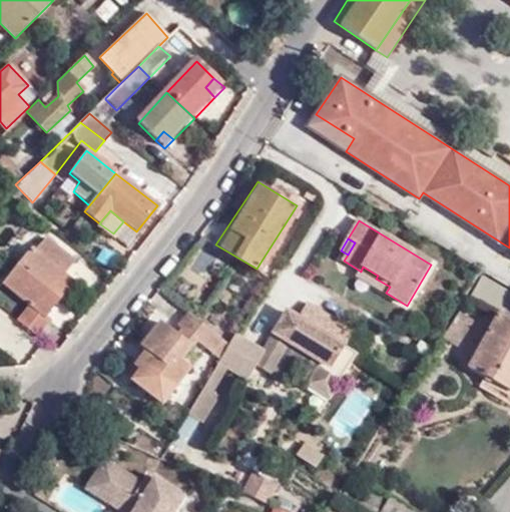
[(13,317),(36,336),(49,319),(46,317),(74,282),(64,275),(74,262),(47,239),(38,250),(33,246),(3,283),(26,300),(13,317)]
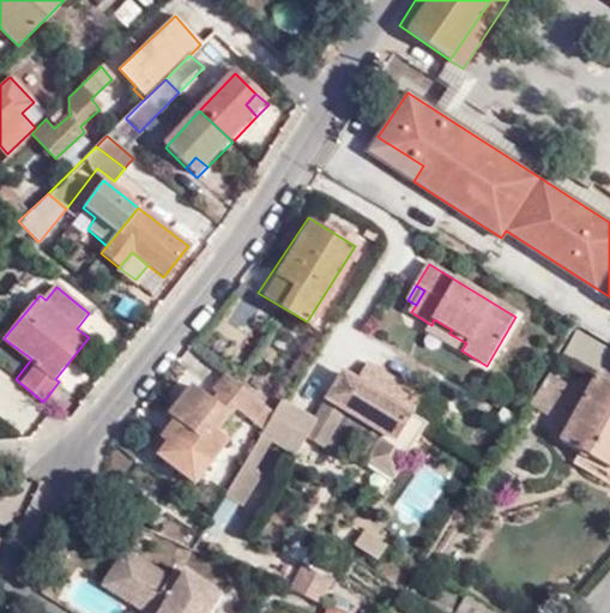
[(428,330),(461,350),(466,343),(450,334),(452,330),(434,319),(432,325),(428,330)]
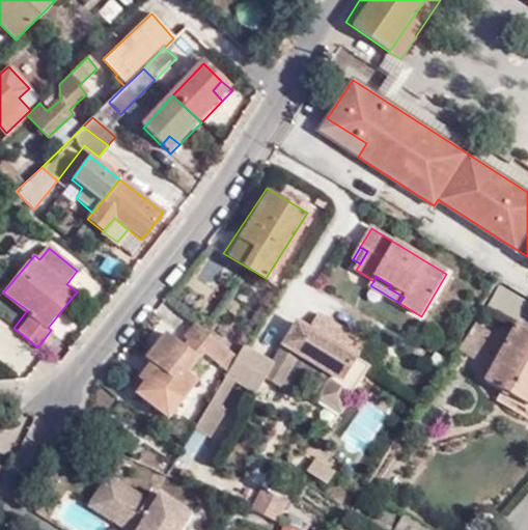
[(527,333),(527,331),(527,303),(497,285),(483,309),(517,328),(484,381),(501,391),(501,395),(527,410),(527,333)]
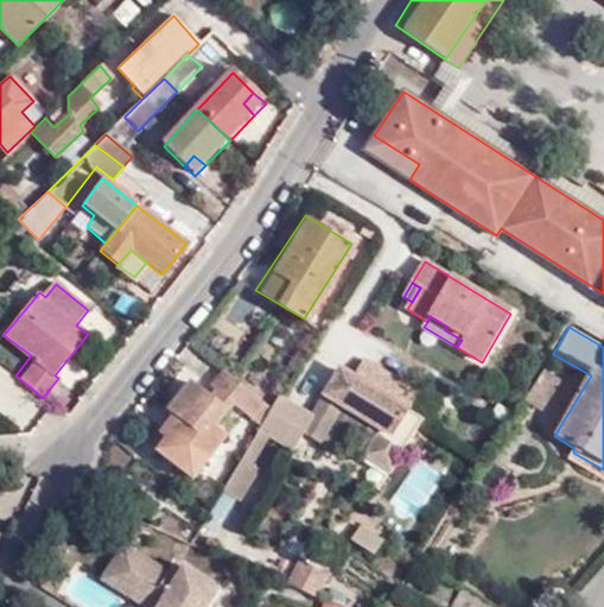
[(353,377),(408,409),(419,391),(363,358),(353,377)]
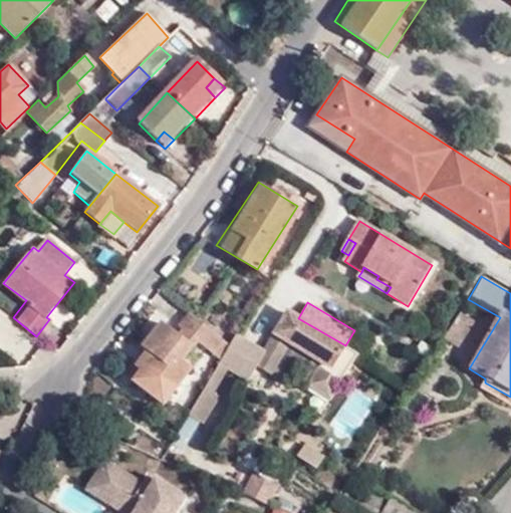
[(224,366),(244,378),(253,363),(267,372),(285,340),(317,360),(305,382),(327,395),(353,350),(346,346),(345,345),(298,318),(286,311),(281,308),(258,347),(236,334),(235,334),(229,345),(219,363),(224,366)]
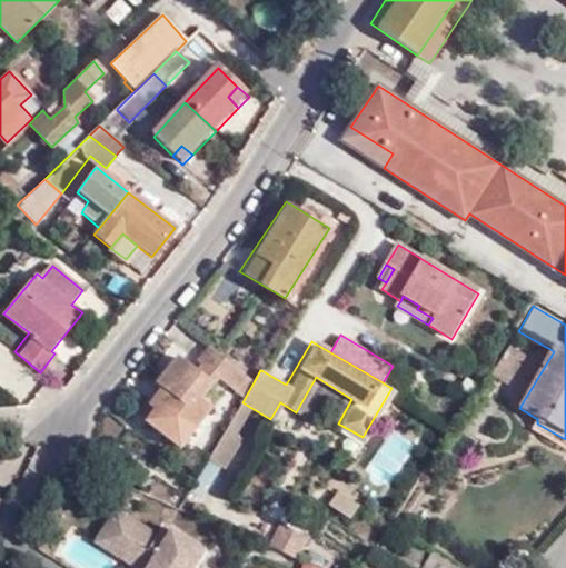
[(240,397),(250,380),(209,347),(208,346),(196,361),(240,397)]
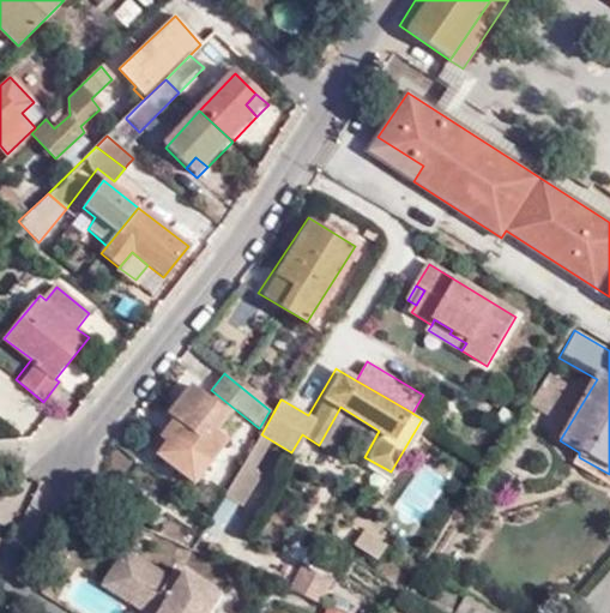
[(541,413),(559,382),(547,376),(527,404),(541,413)]
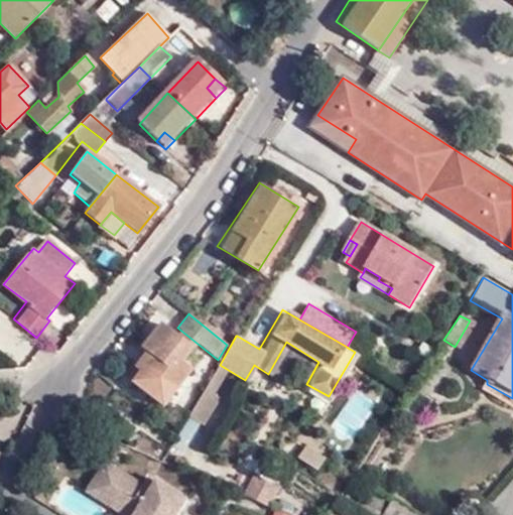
[(129,377),(160,401),(187,366),(177,359),(187,346),(155,319),(137,344),(148,354),(129,377)]
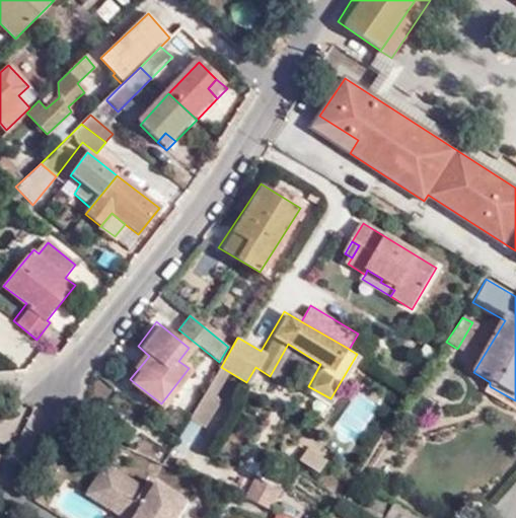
[(228,347),(231,349),(237,338),(238,338),(235,336),(228,347)]
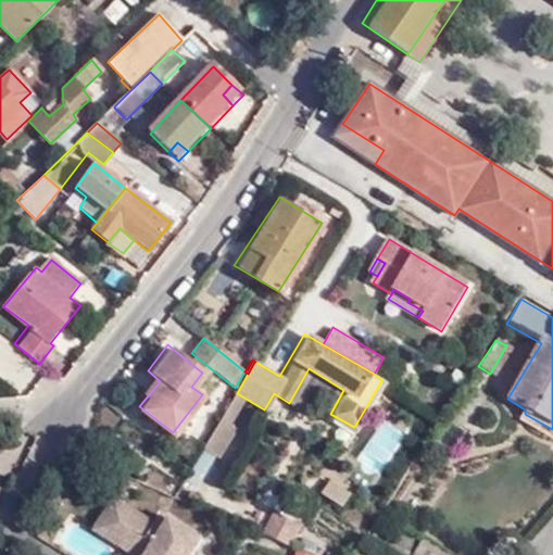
[(237,393),(248,374),(244,371),(235,388),(233,391),(237,393)]
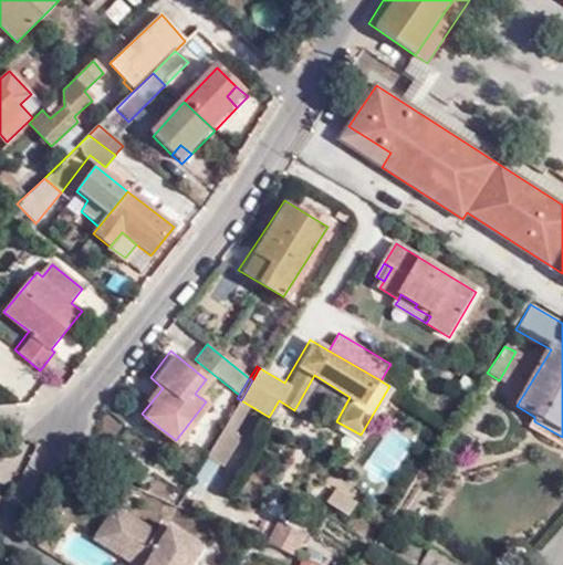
[(225,427),(239,404),(236,400),(221,425),(225,427)]
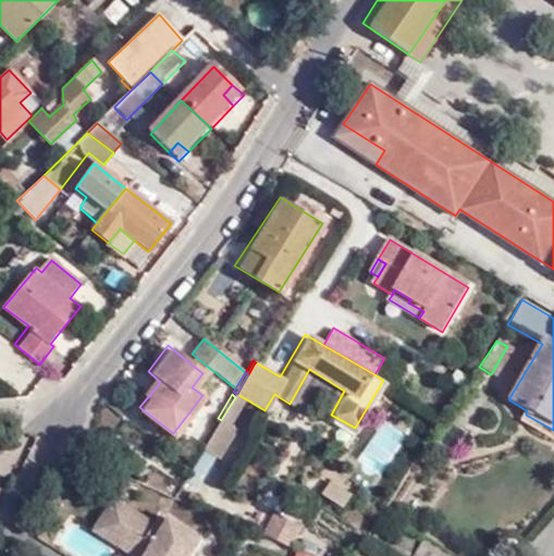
[(221,420),(226,423),(243,397),(237,394),(236,395),(235,397),(221,420)]
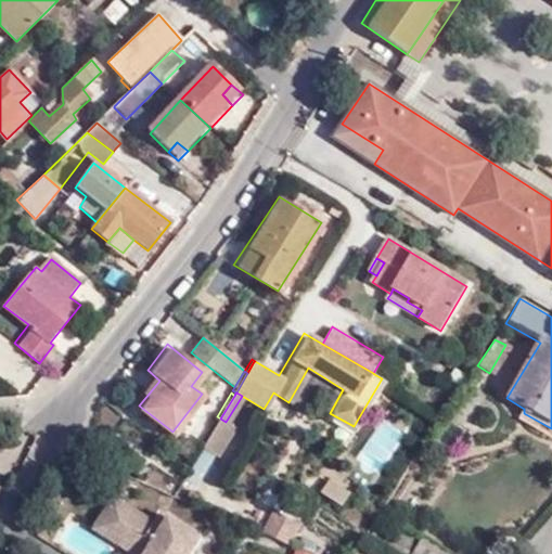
[(202,448),(218,421),(220,419),(217,416),(199,446),(202,448)]
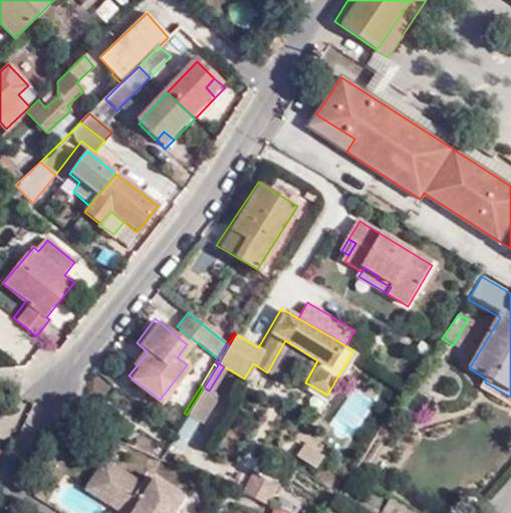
[(195,420),(198,422),(215,395),(209,391),(204,388),(202,390),(187,415),(195,420)]
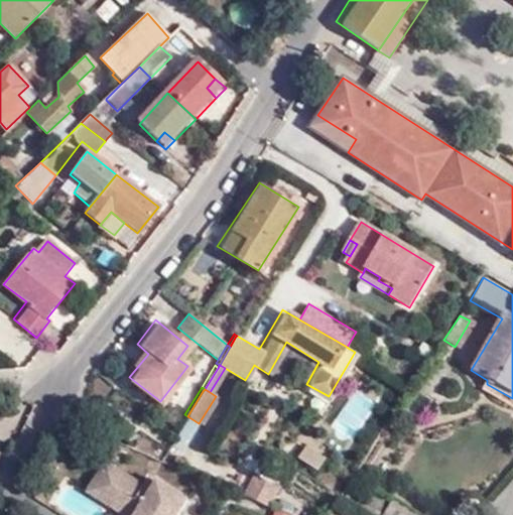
[(160,460),(186,417),(187,416),(184,414),(157,459),(160,460)]
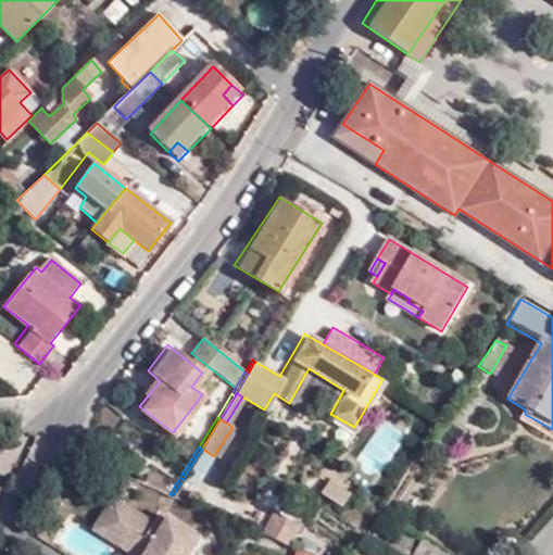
[(211,454),(202,449),(201,450),(173,495),(190,504),(193,496),(187,493),(211,454)]
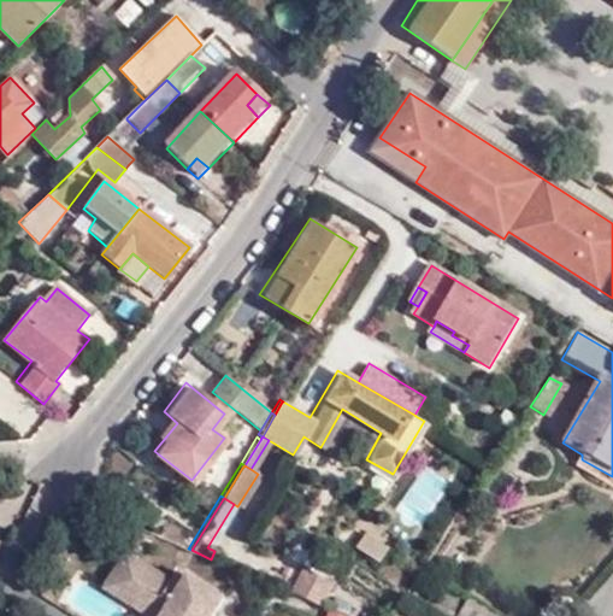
[(383,546),(360,532),(352,544),(375,558),(383,546)]
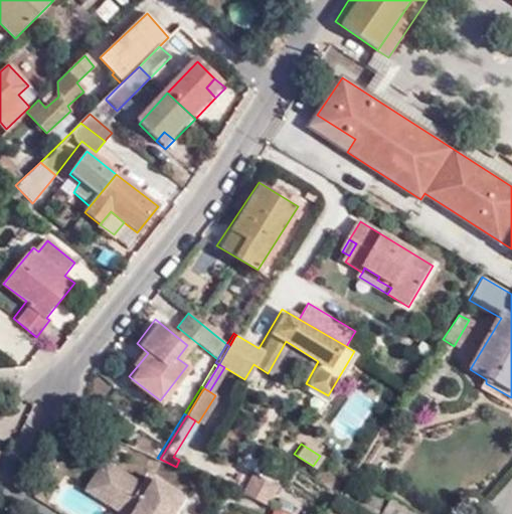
[(86,491),(122,513),(132,513),(133,513),(102,494),(117,470),(104,462),(86,491)]
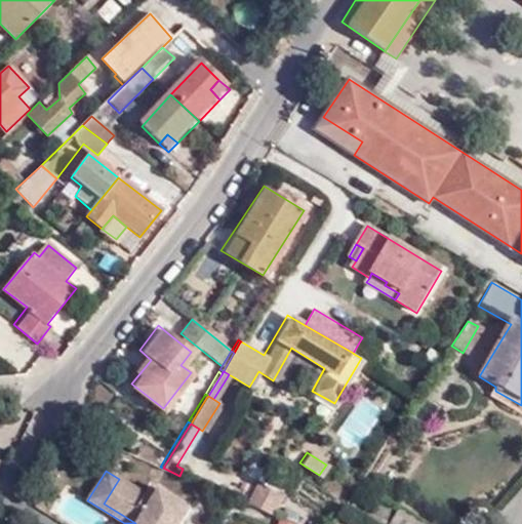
[(243,504),(270,515),(282,486),(256,475),(243,504)]
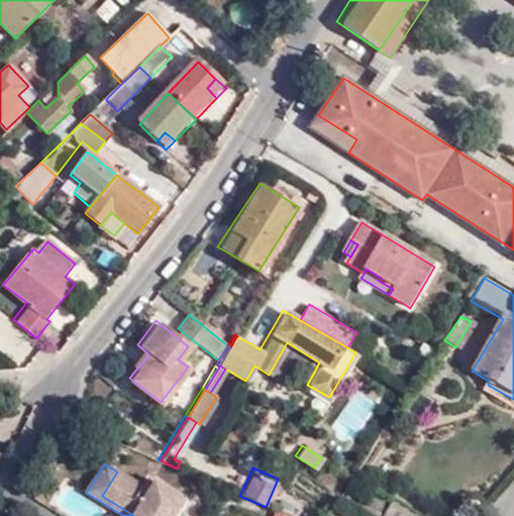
[(133,515),(132,515),(174,515),(184,503),(146,481),(141,487),(117,472),(102,496),(133,515)]
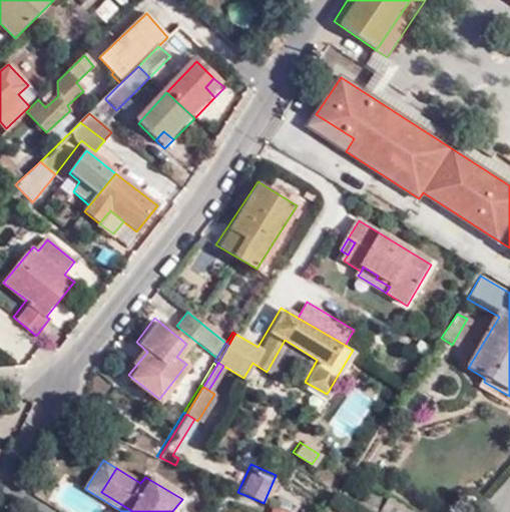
[(354,511),(377,511),(378,511),(344,490),(338,502),(354,511)]
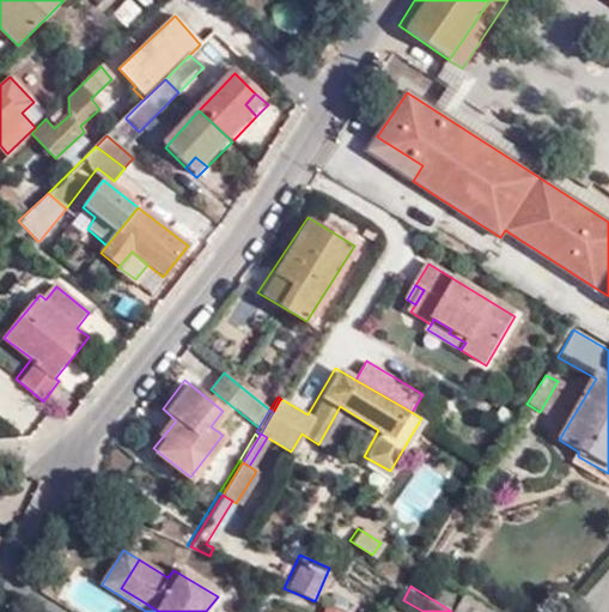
[(491,611),(462,594),(451,611),(450,611),(491,611)]
